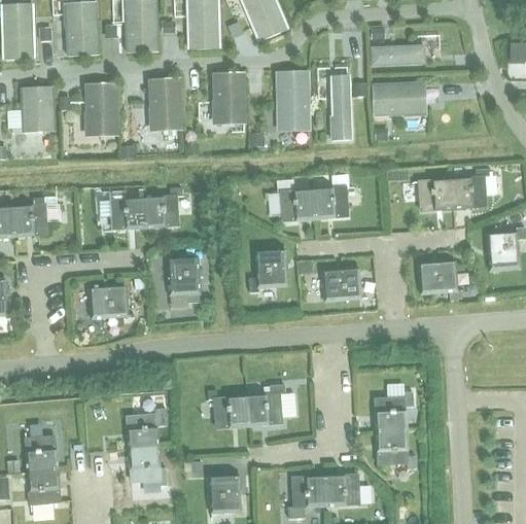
[(241,0),(258,42),(287,29),(275,0),(241,0)]
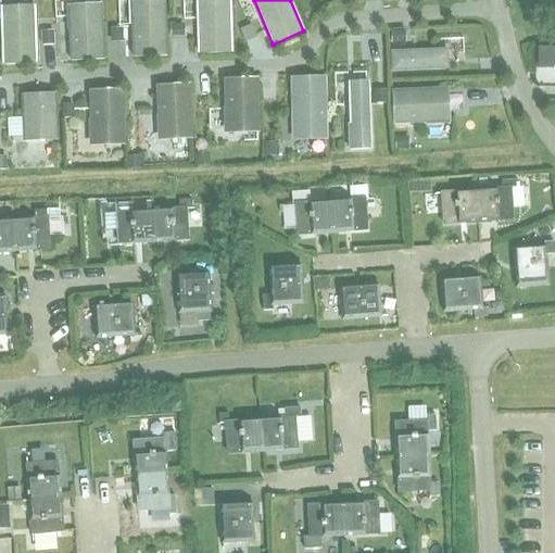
[(229,4),(197,4),(198,52),(230,52),(229,4)]
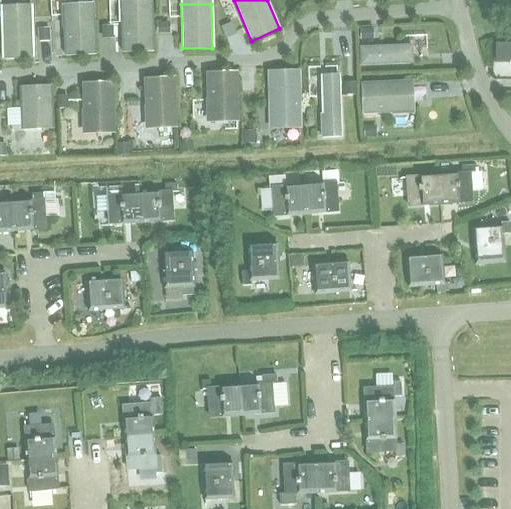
[(151,7),(120,8),(121,52),(153,50),(151,7)]
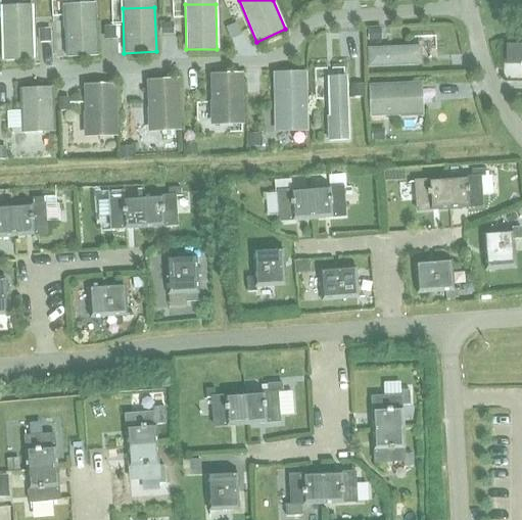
[(95,9),(63,11),(65,56),(97,54),(95,9)]
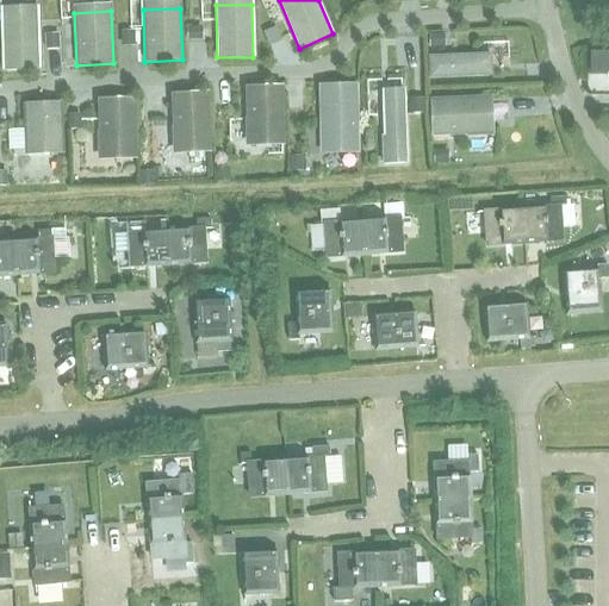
[(38,16),(0,17),(1,69),(39,68),(38,16)]
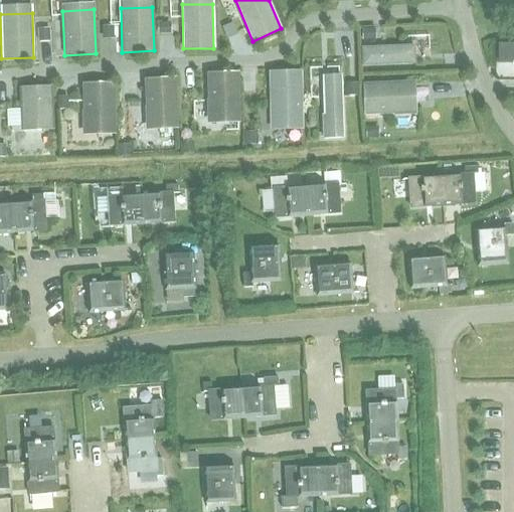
[(170,21),(157,21),(157,32),(171,32),(170,21)]
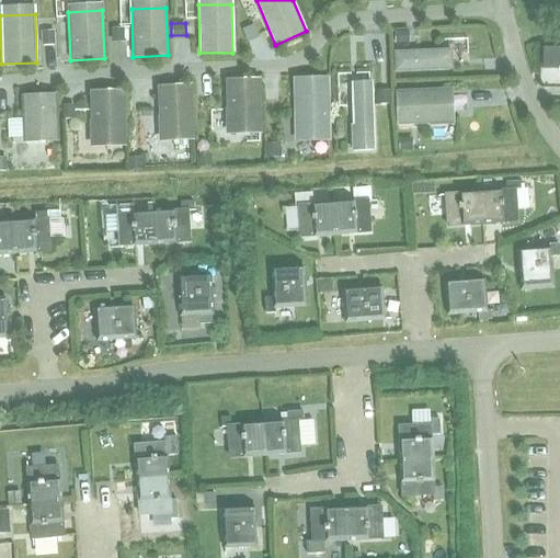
[(253,23),(242,29),(247,42),(259,37),(253,23)]
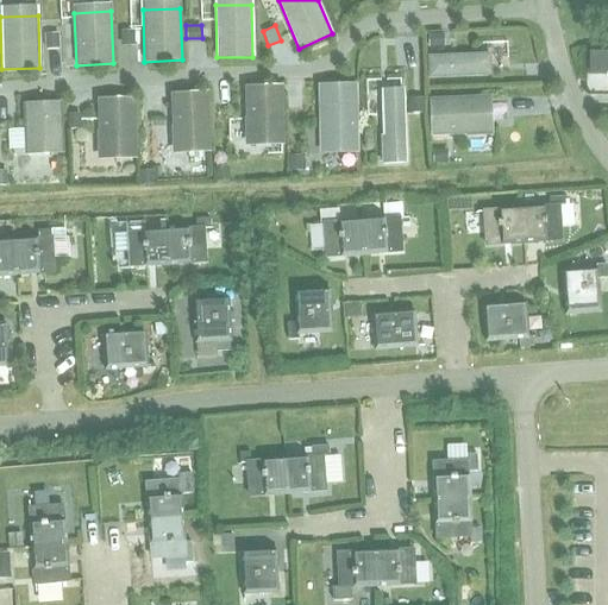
[(58,31),(44,32),(44,48),(58,46),(58,31)]
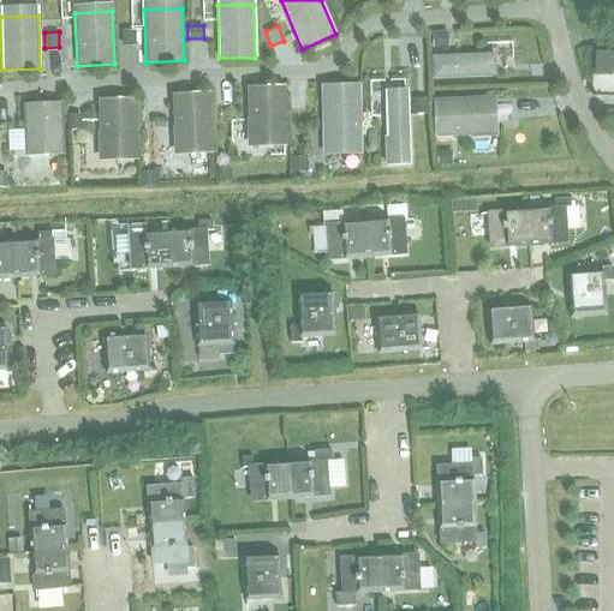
[(135,31),(121,31),(121,48),(136,47),(135,31)]
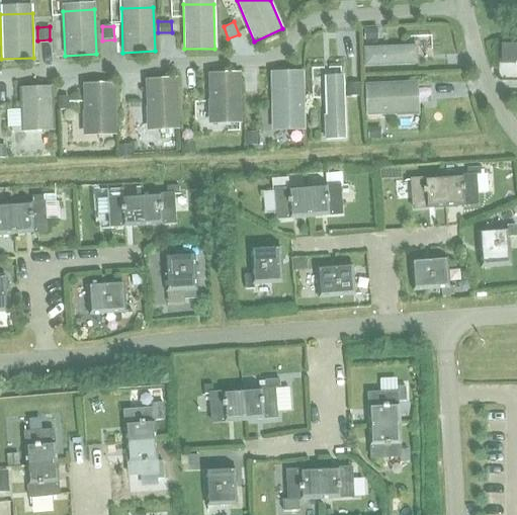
[(377,27),(364,27),(364,38),(377,38),(377,27)]
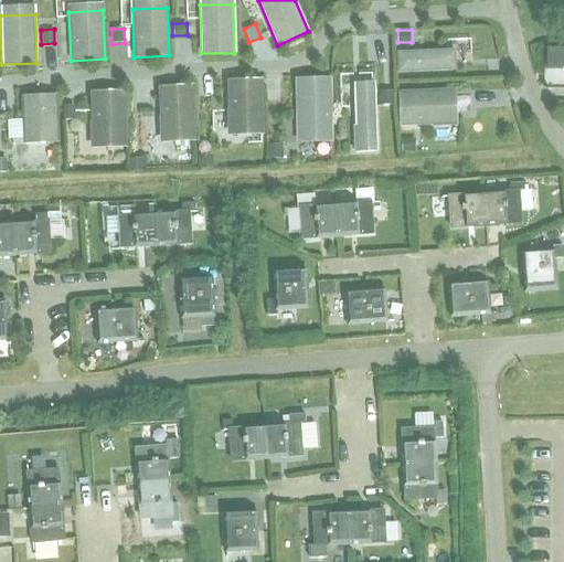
[(563,45),(547,46),(547,69),(563,69),(563,70),(563,45)]
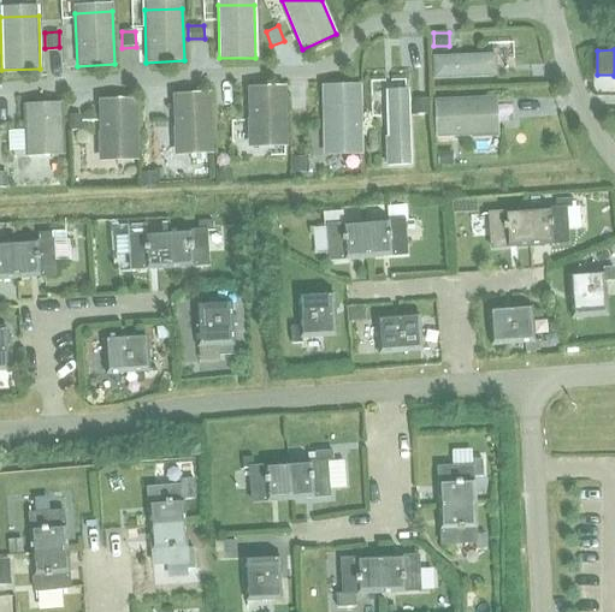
[(496,53),(432,55),(433,77),(496,75),(496,53)]
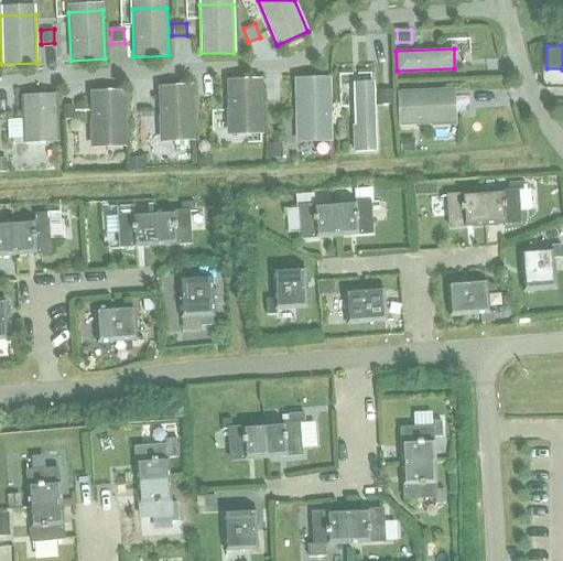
[(329,76),(294,77),(295,126),(331,125),(329,76)]
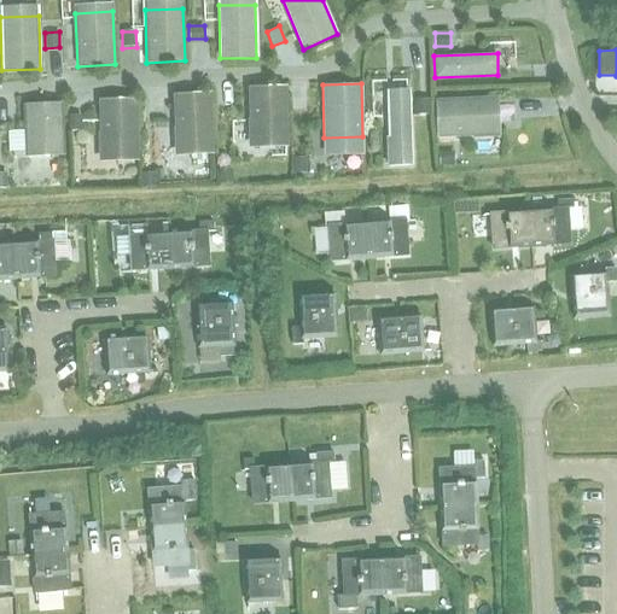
[(286,86),(249,87),(250,140),(286,139),(286,86)]
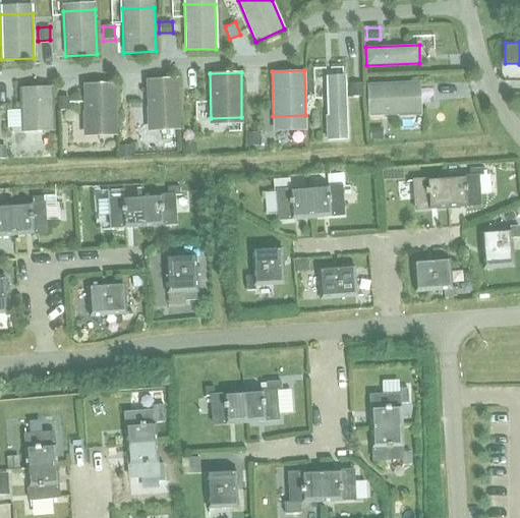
[(345,75),(326,75),(329,137),(348,136),(345,75)]
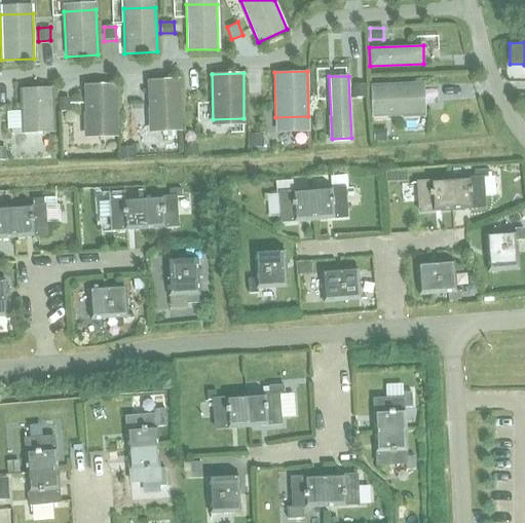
[(178,78),(147,80),(150,125),(181,123),(178,78)]
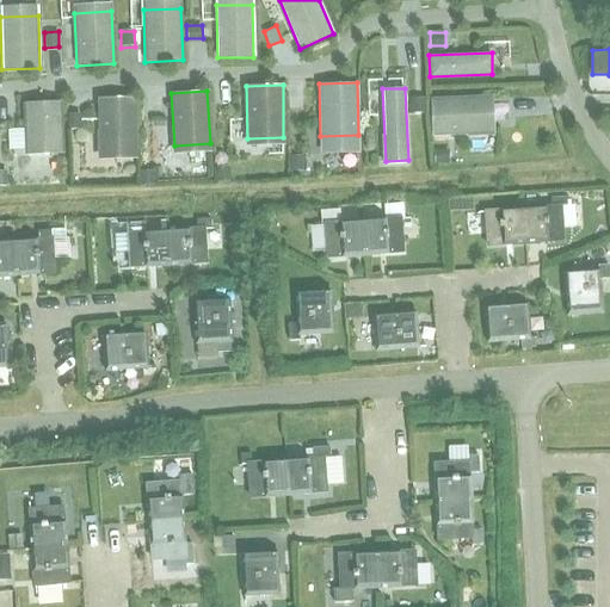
[(484,95),(431,98),(432,137),(485,135),(484,95)]
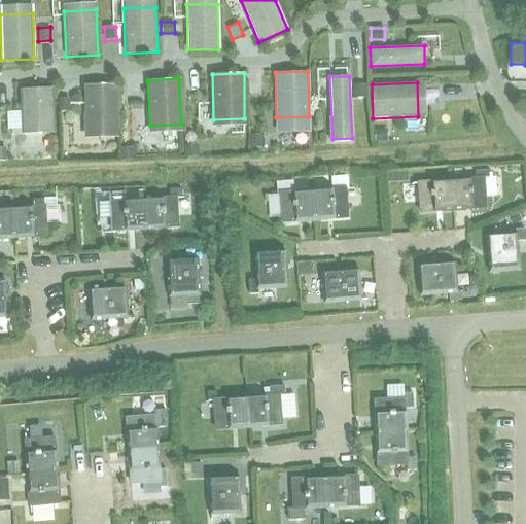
[(115,83),(83,84),(84,130),(117,129),(115,83)]
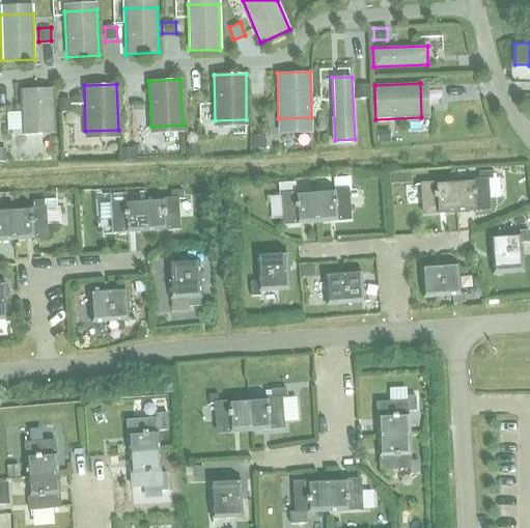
[(368,84),(357,84),(357,98),(368,98),(368,84)]
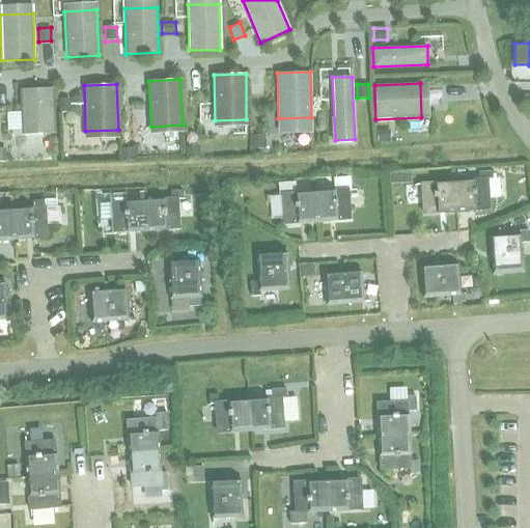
[(55,132),(53,87),(19,89),(21,134),(55,132)]
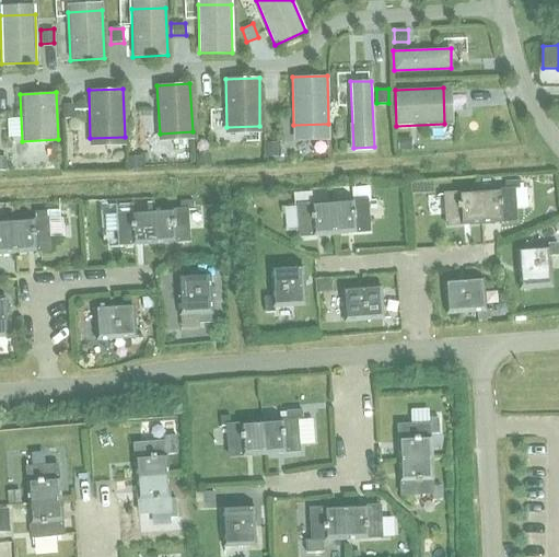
[(73,103),(61,103),(61,117),(73,117),(73,103)]
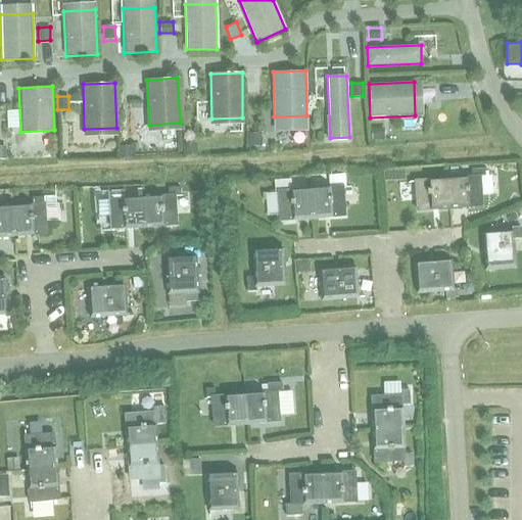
[(385,126),(371,127),(372,137),(385,136),(385,126)]
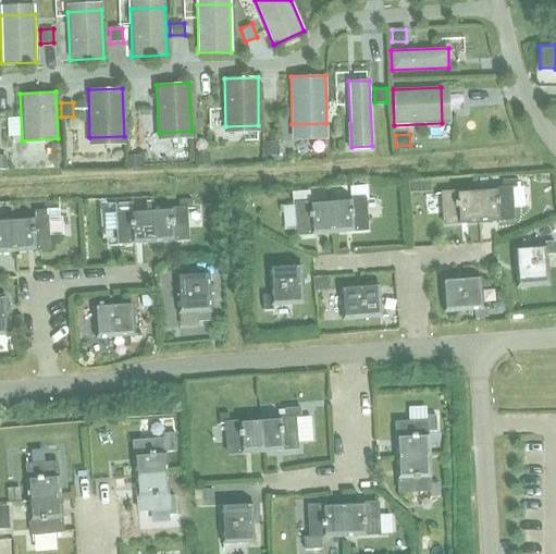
[(276,139),(264,140),(266,155),(276,154),(276,139)]
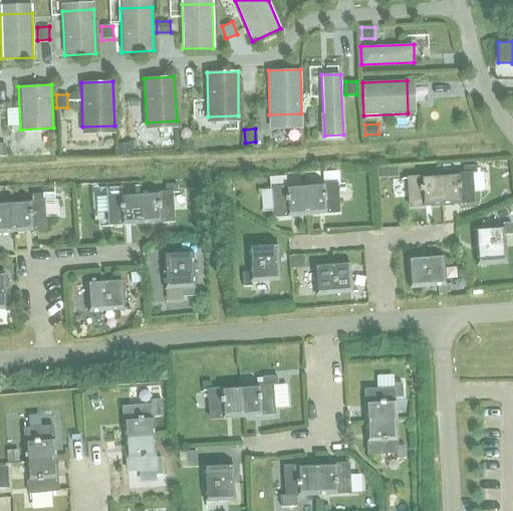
[(193,139),(181,139),(181,147),(181,151),(193,151),(193,146),(193,139)]
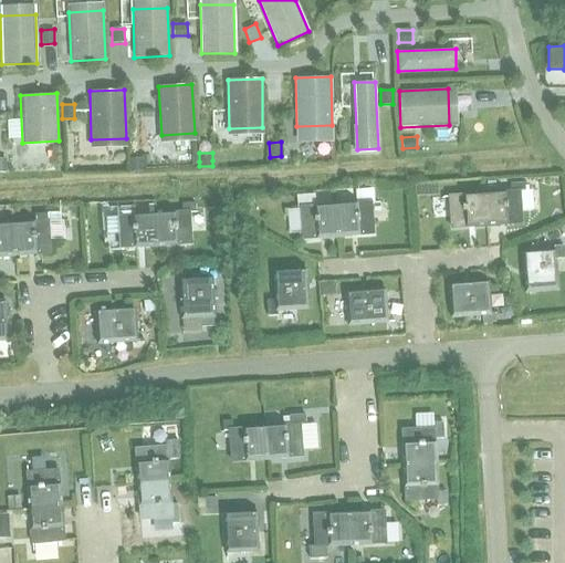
[(142,156),(129,156),(129,166),(129,170),(142,169),(142,165),(142,156)]
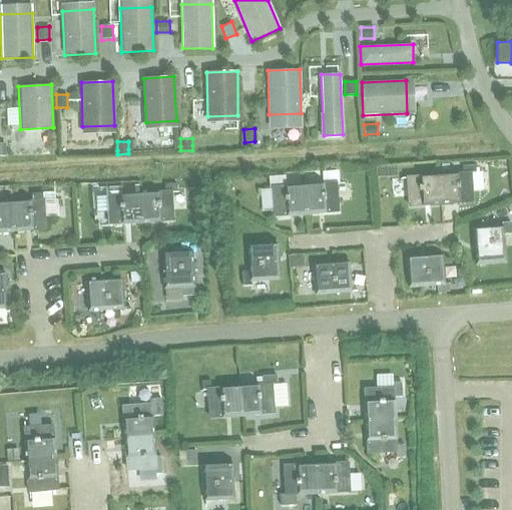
[(463,173),(440,174),(442,203),(474,201),(473,172),(476,172),(475,162),(462,163),(463,173)]
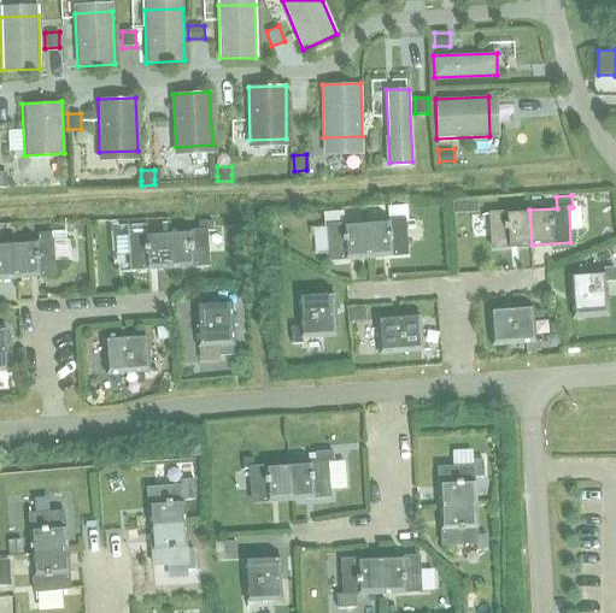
[(480,198),(453,200),(453,212),(480,210),(480,198)]
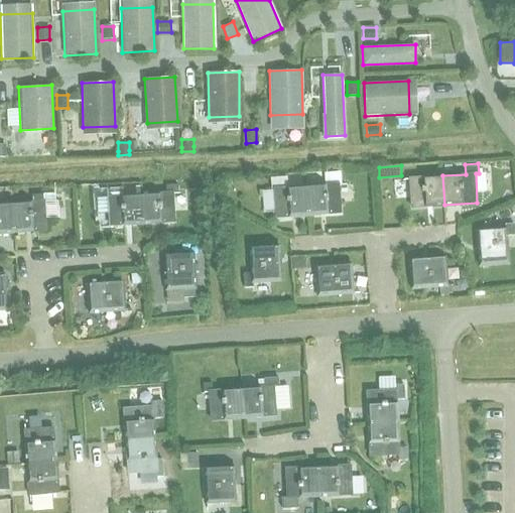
[(340,169),(324,170),(325,184),(340,183),(341,183),(340,169)]
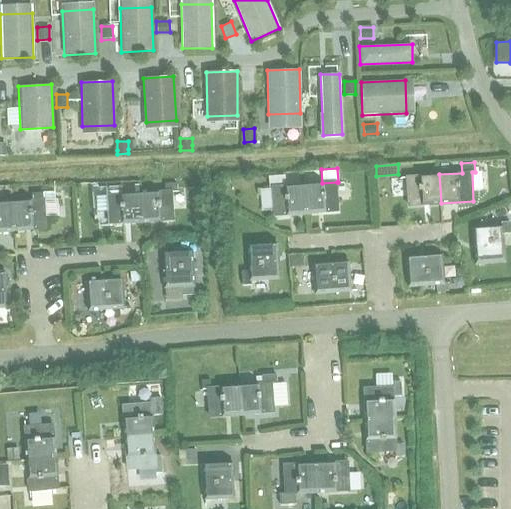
[(284,172),(268,173),(269,187),(274,186),(285,185),(284,172)]
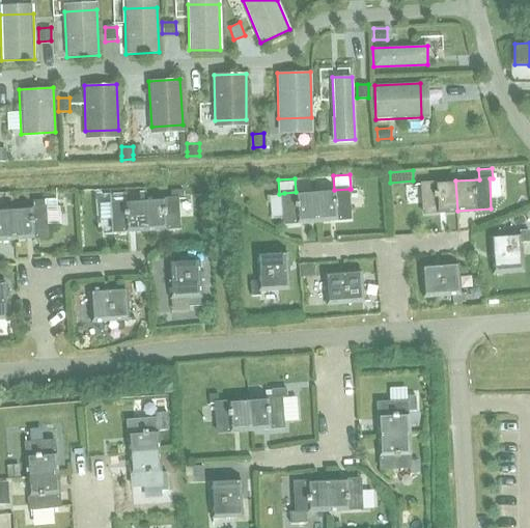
[(457,211),(455,181),(423,183),(425,213),(457,211)]
